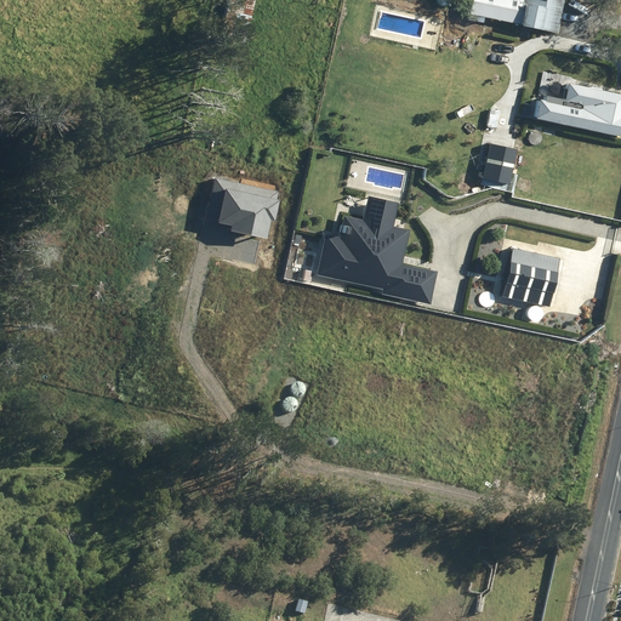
[(238,0),(226,0),(220,22),(243,29),(250,4),(238,0)]
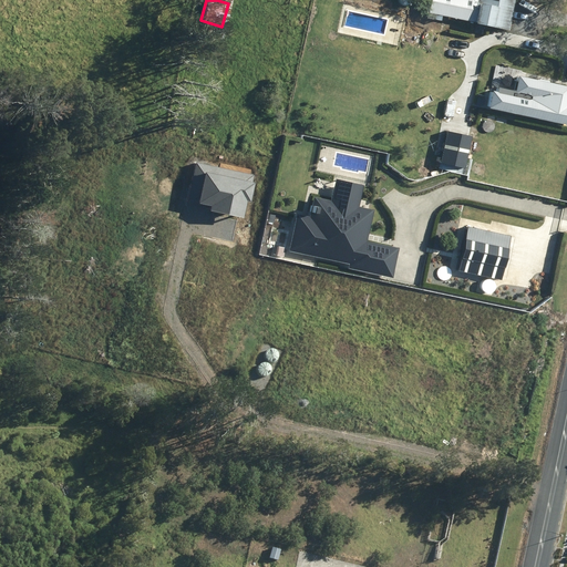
[(434,0),(432,17),(445,19),(446,16),(511,28),(514,9),(515,0),(434,0)]
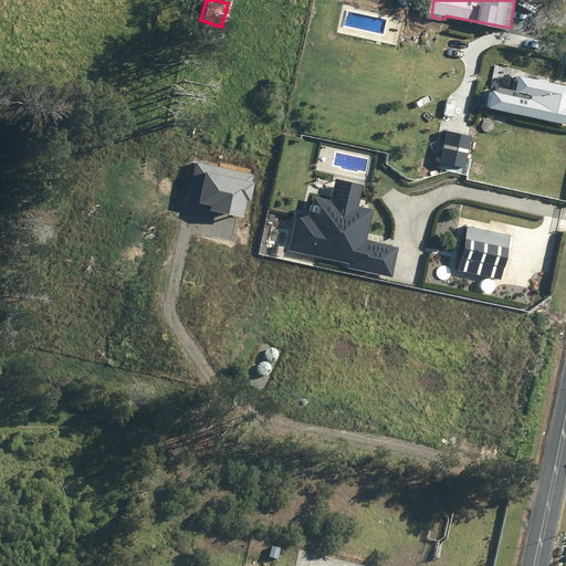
[(486,106),(565,123),(565,85),(520,76),(516,91),(498,87),(496,92),(490,91),(486,106)]
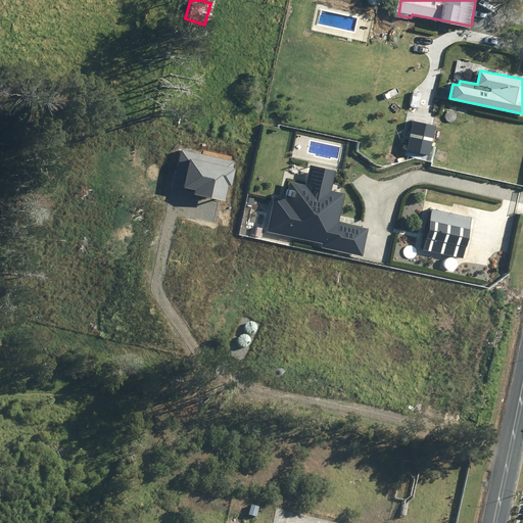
[(423,123),(413,121),(407,149),(430,154),(436,126),(423,123)]
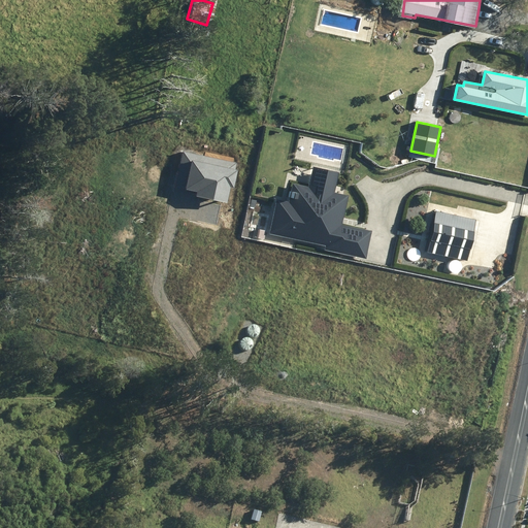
[(237,163),(184,151),(174,187),(197,192),(196,197),(227,204),(231,188),(234,188),(238,170),(235,170),(237,163)]
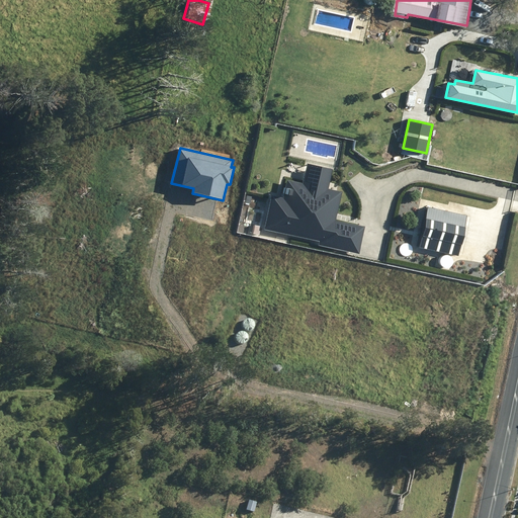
[(318,244),(358,253),(364,226),(336,219),(342,190),(328,187),(333,167),(307,162),(303,182),(286,178),(284,188),(276,187),(275,194),(271,194),(263,228),(319,240),(318,244)]
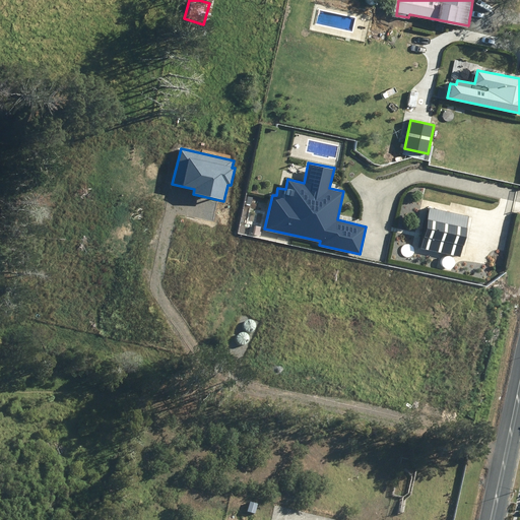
[(468,216),(427,207),(418,248),(460,257),(468,216)]
